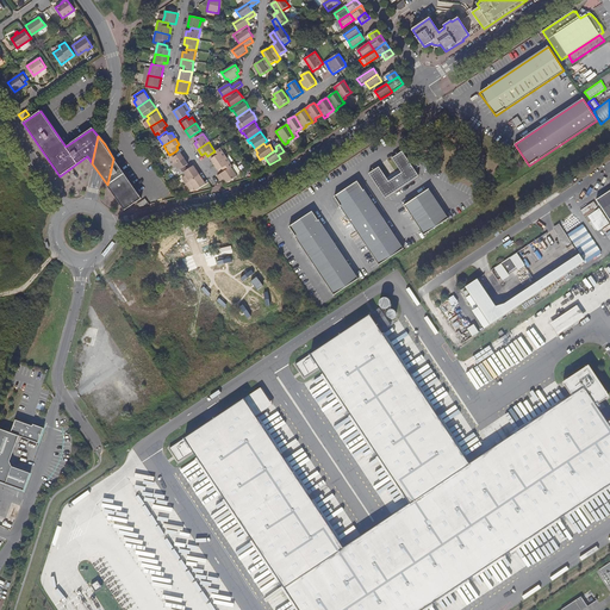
[(219,148),(215,151),(212,153),(215,156),(211,159),(216,165),(226,157),(219,148)]
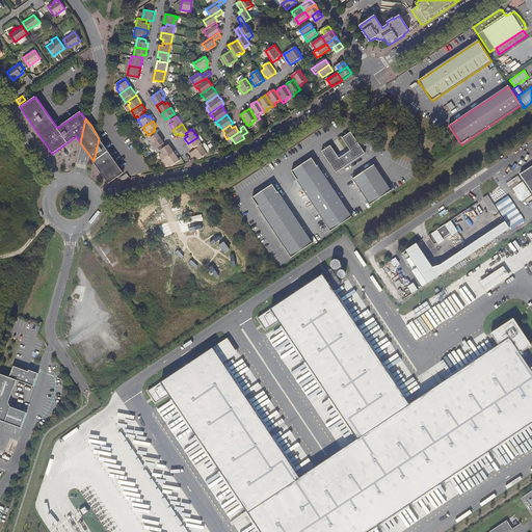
[(150,145),(161,138),(157,133),(154,135),(153,132),(148,135),(144,137),(145,138),(143,140),(148,145),(150,144),(150,145)]
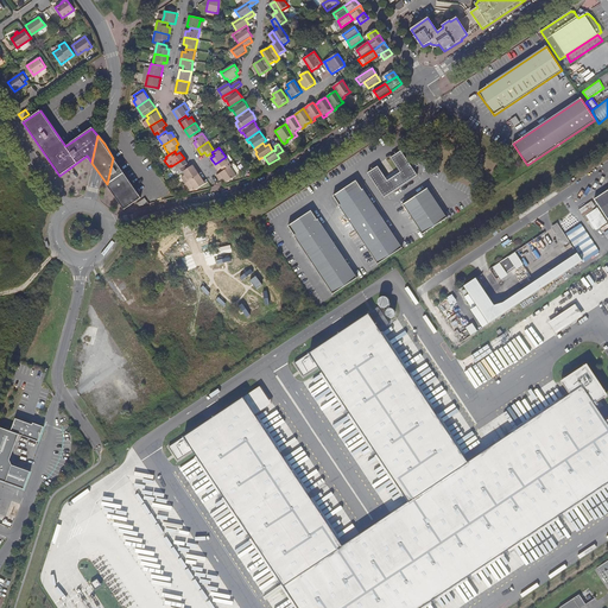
[(378,166),(367,173),(384,198),(417,176),(401,151),(391,158),(398,170),(385,178),(378,166)]
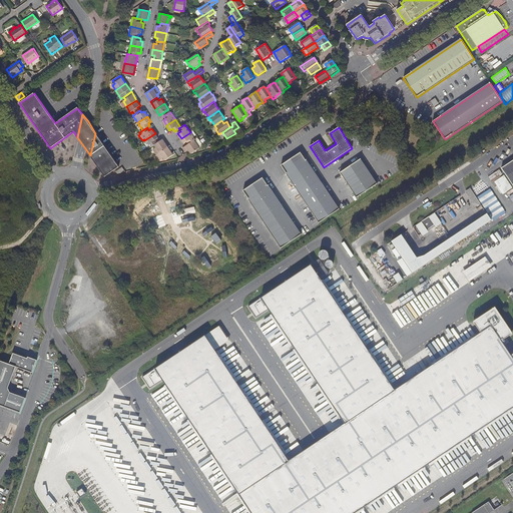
[(190,132),(181,138),(184,143),(186,141),(188,144),(194,140),(195,140),(190,132)]
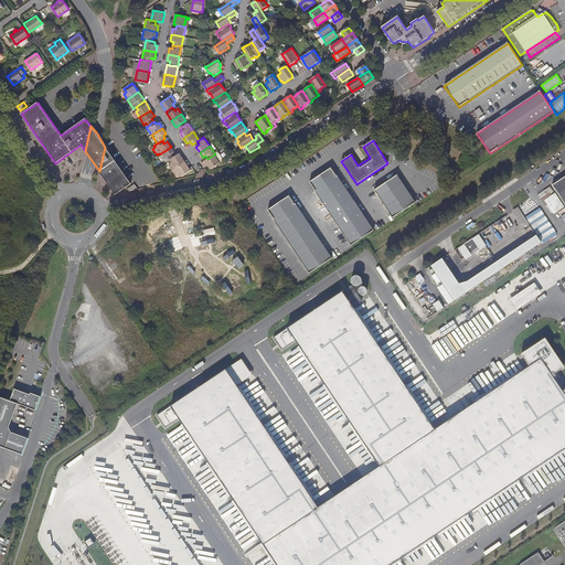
[(116,194),(131,184),(105,147),(99,171),(116,194)]
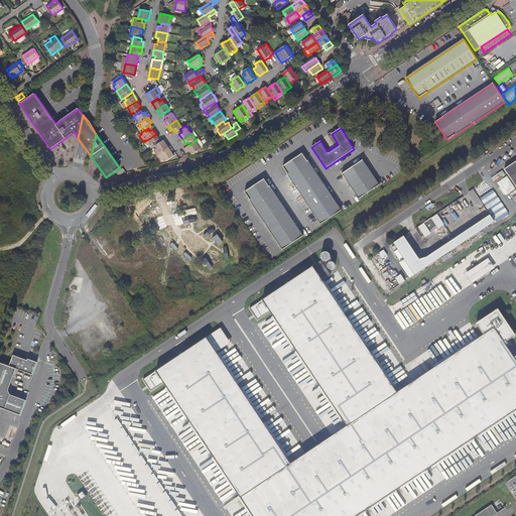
[(150,148),(155,146),(158,143),(156,140),(159,139),(156,134),(145,141),(150,148)]
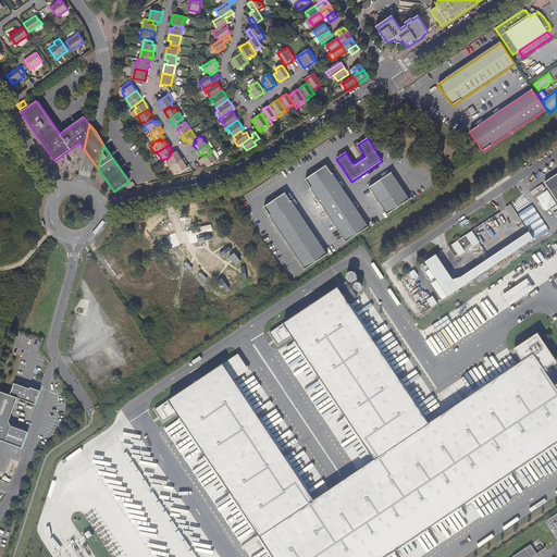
[(211,152),(205,157),(201,159),(207,168),(217,161),(215,159),(219,157),(214,150),(212,152),(211,152)]
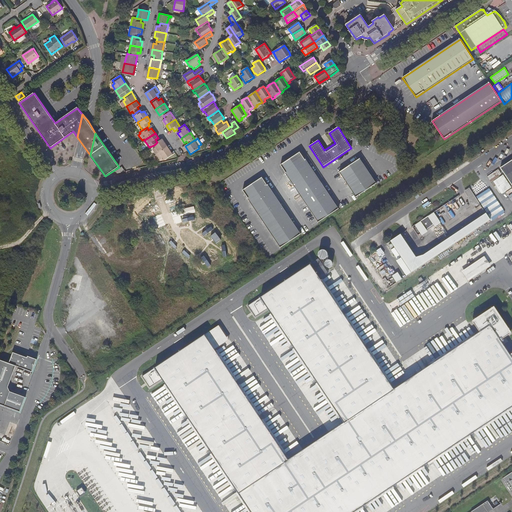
[(159,152),(167,147),(162,139),(157,142),(154,145),(159,152)]
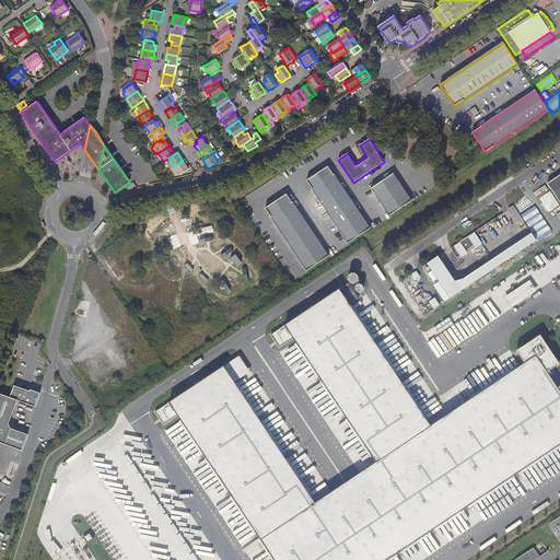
[(188,168),(183,161),(174,166),(179,175),(188,170),(188,168)]
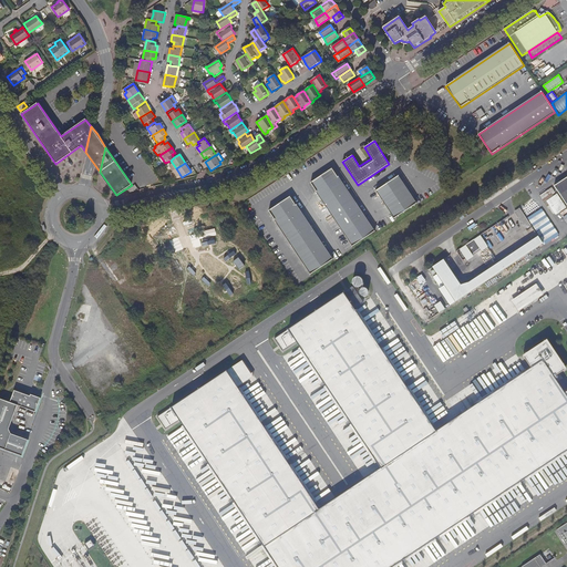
[(311,184),(353,247),(374,233),(331,169),(311,184)]
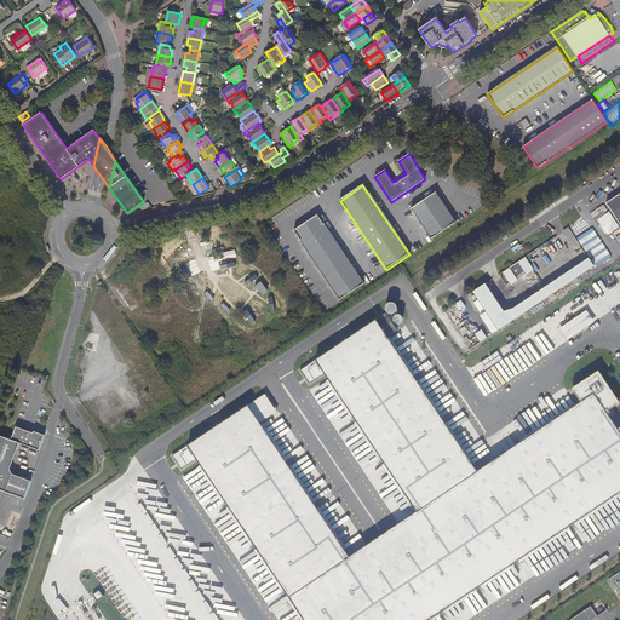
[(411,208),(431,240),(457,223),(436,193),(411,208)]
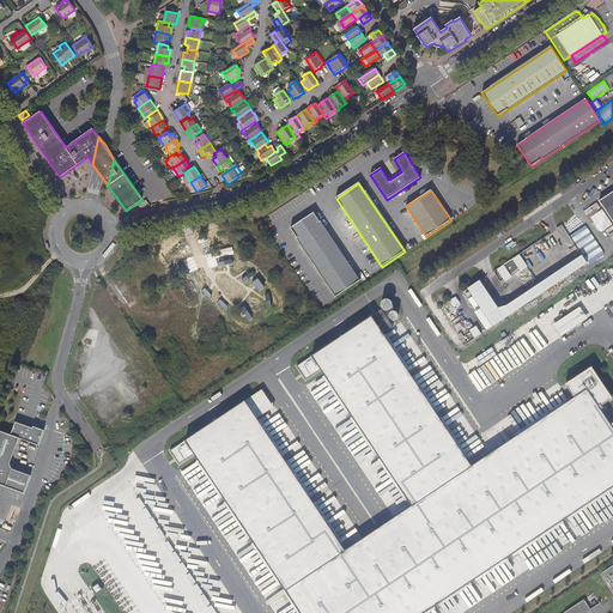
[(612,192),(600,201),(612,220),(612,192)]
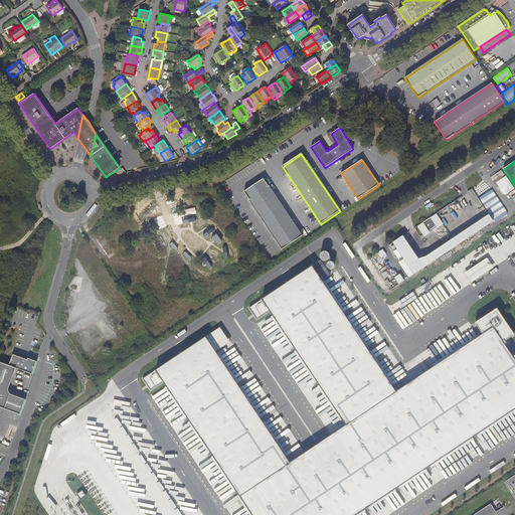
[(503,196),(514,190),(502,170),(491,177),(503,196)]
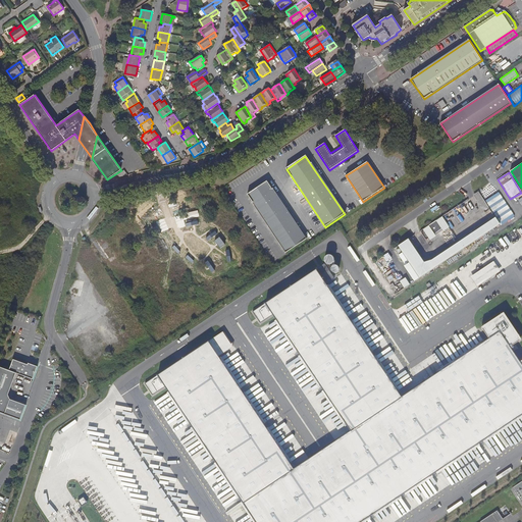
[(246,196),(285,254),(306,240),(267,181),(246,196)]
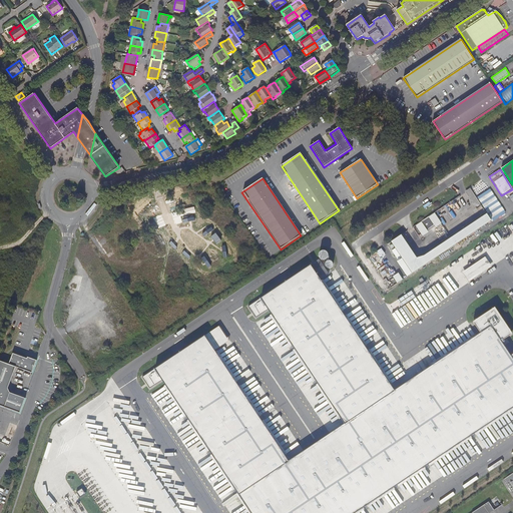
[(466,190),(468,192),(466,192),(475,206),(478,204),(481,203),(475,194),(474,194),(470,188),(466,190)]
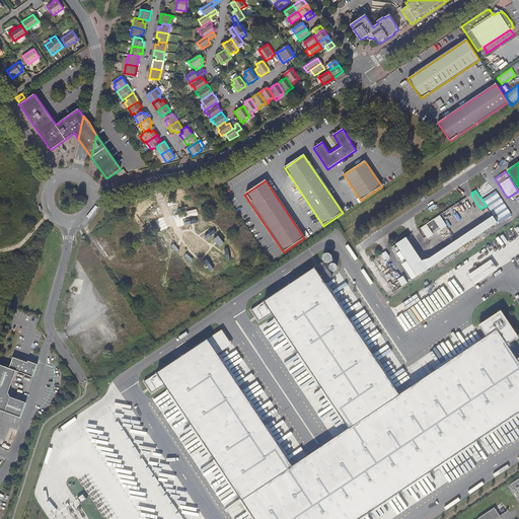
[(440,214),(437,217),(434,219),(440,227),(441,229),(447,226),(440,214)]
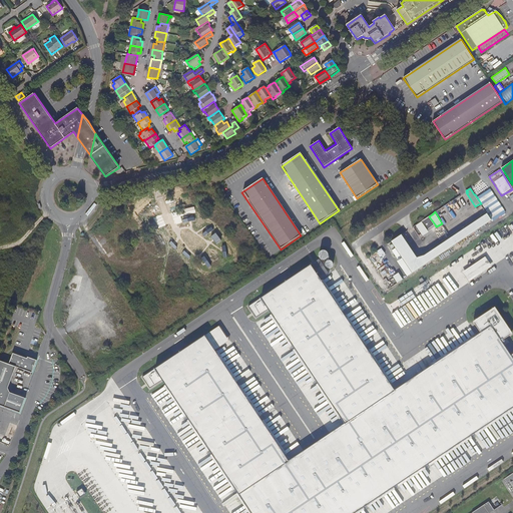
[(487,213),(422,255),(417,258),(402,234),(392,240),(413,273),(418,270),(491,220),(487,213)]
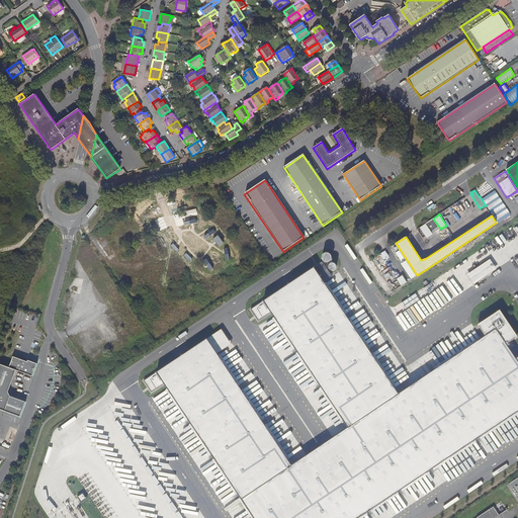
[(426,224),(432,233),(435,231),(439,227),(433,219),(426,224)]
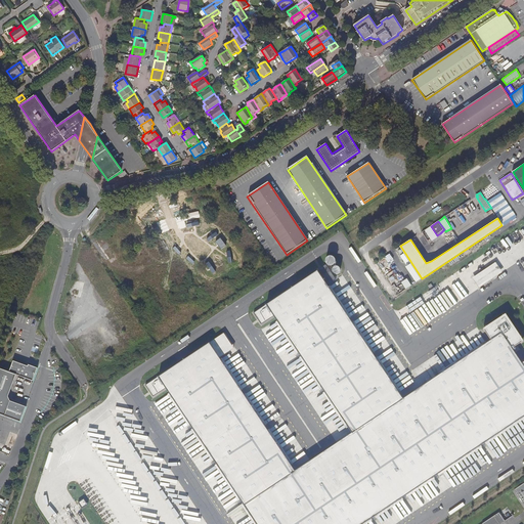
[(436,237),(437,235),(431,226),(425,230),(432,241),(436,237)]
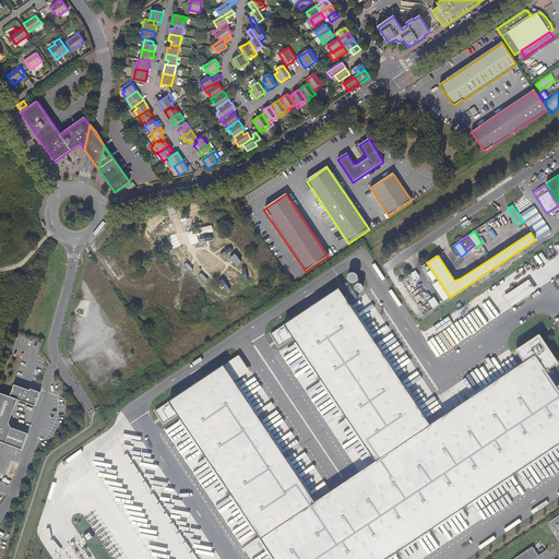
[(532,262),(536,268),(544,262),(544,263),(547,261),(543,253),(531,261),(532,262)]
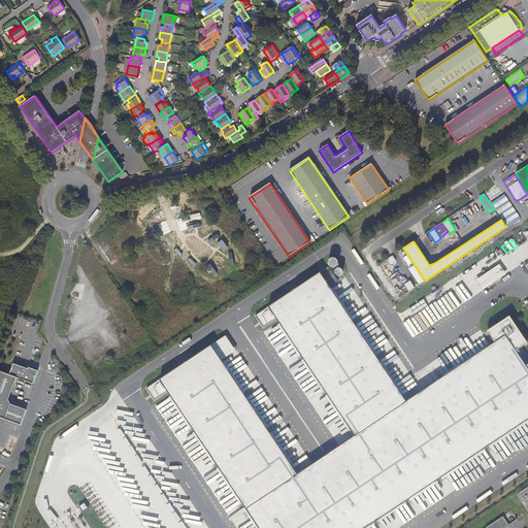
[(342,272),(342,271),(342,270),(342,269),(341,269),(341,268),(340,268),(339,268),(338,268),(337,268),(336,268),(336,269),(335,269),(334,267),(335,267),(336,267),(336,266),(337,266),(337,265),(338,264),(338,263),(338,262),(338,261),(337,260),(337,259),(336,259),(335,258),(334,258),(333,258),(332,258),(331,258),(330,259),(329,260),(329,261),(328,261),(328,262),(328,263),(328,264),(329,264),(329,265),(329,266),(330,266),(329,267),(256,316),(263,327),(275,318),(355,436),(298,473),(211,344),(146,388),(155,400),(167,391),(258,527),(364,527),(527,419),(527,364),(526,365),(517,351),(526,344),(509,318),(488,332),(494,342),(406,401),(330,288),(338,282),(334,275),(335,274),(336,274),(336,275),(337,275),(338,275),(339,275),(340,275),(341,275),(341,274),(342,274),(342,273),(342,272)]
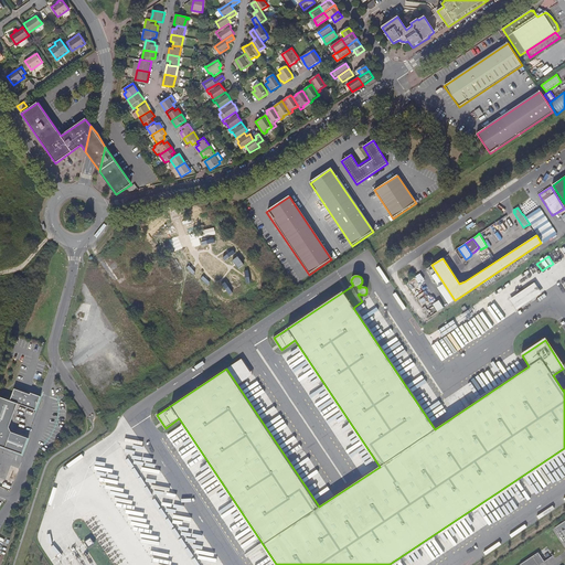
[(516,310),(542,294),(534,283),(509,299),(516,310)]
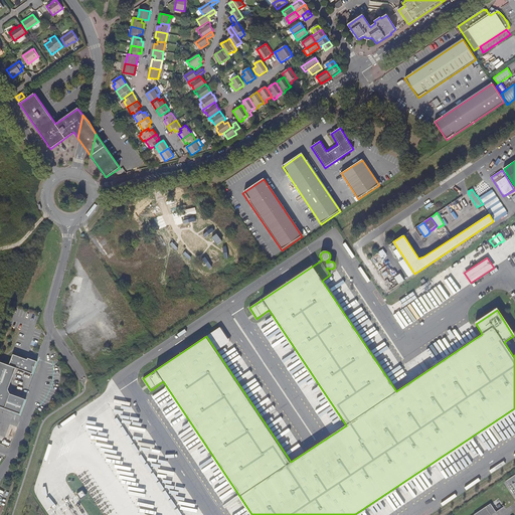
[(393,359),(344,279),(337,284),(336,281),(341,278),(338,273),(325,282),(345,313),(358,305),(360,309),(348,316),(368,348),(379,341),(382,345),(371,351),(381,366),(393,359)]
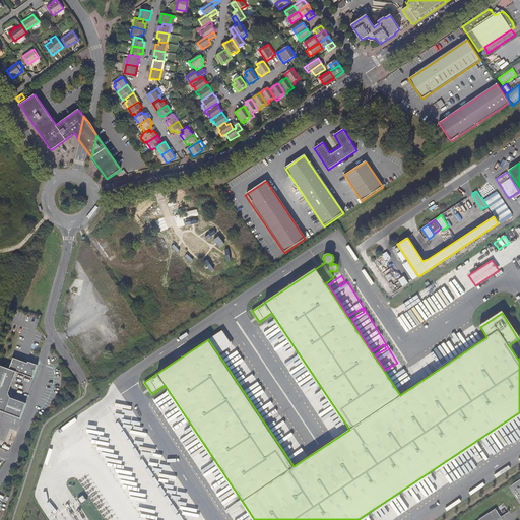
[(402,287),(407,284),(403,277),(398,281),(402,287)]
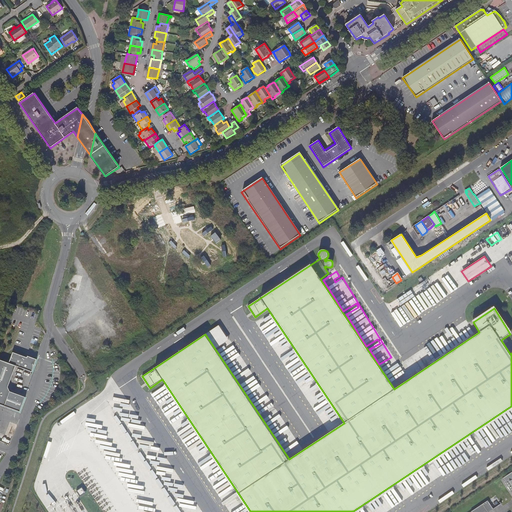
[(416,298),(406,303),(409,309),(410,313),(408,316),(403,306),(397,310),(402,314),(401,316),(404,319),(407,317),(408,320),(411,317),(412,318),(441,304),(436,296),(441,293),(443,294),(448,288),(449,288),(452,285),(448,282),(445,283),(444,282),(418,294),(416,298)]
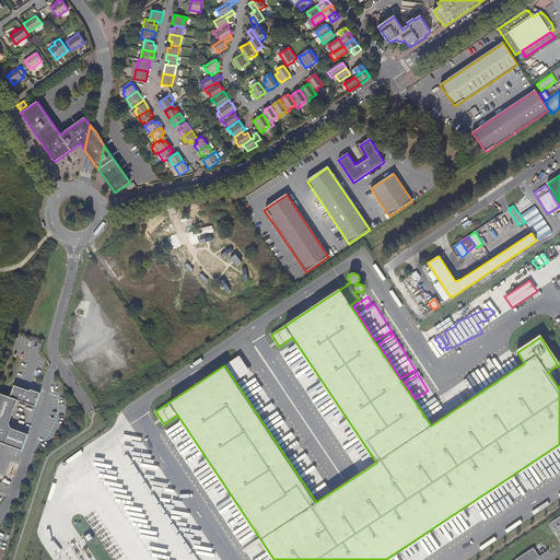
[(71,325),(70,335),(78,336),(80,326),(71,325)]
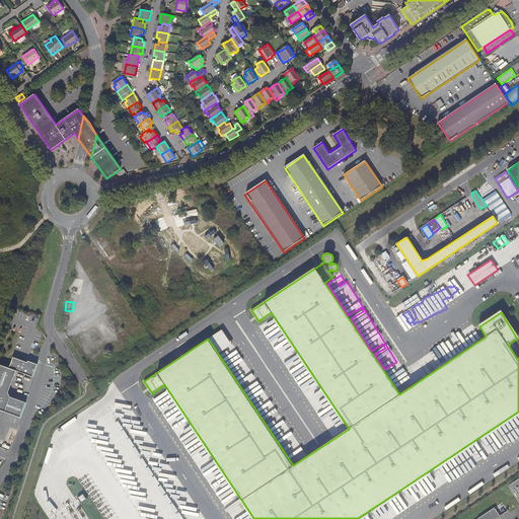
[(9,368),(0,364),(0,410),(20,418),(25,401),(10,396),(8,391),(15,371),(31,376),(36,364),(30,362),(30,364),(13,358),(9,368)]
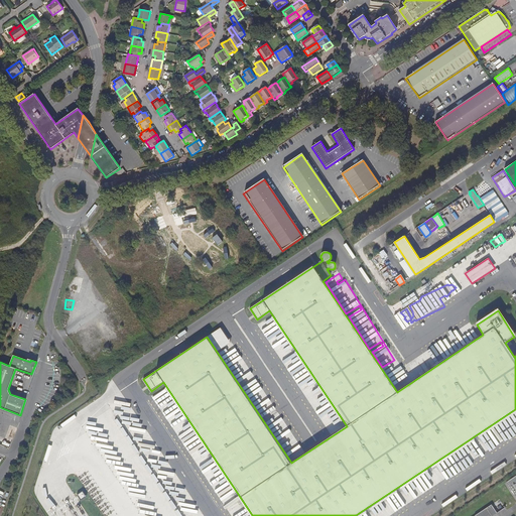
[(201,515),(148,430),(136,423),(134,422),(131,419),(128,433),(130,434),(140,450),(141,450),(171,499),(175,500),(174,504),(175,505),(179,510),(182,511),(181,514),(183,515),(201,515)]
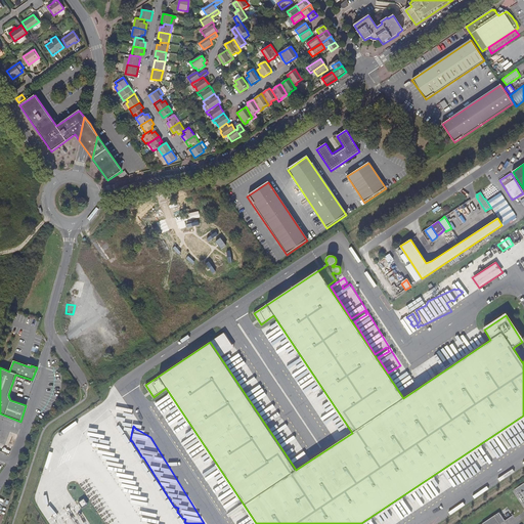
[(523,504),(523,482),(514,489),(523,504)]
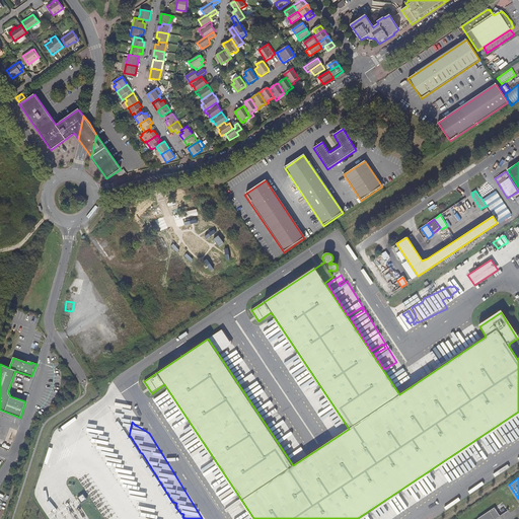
[(81,501),(86,498),(83,493),(78,497),(81,501)]
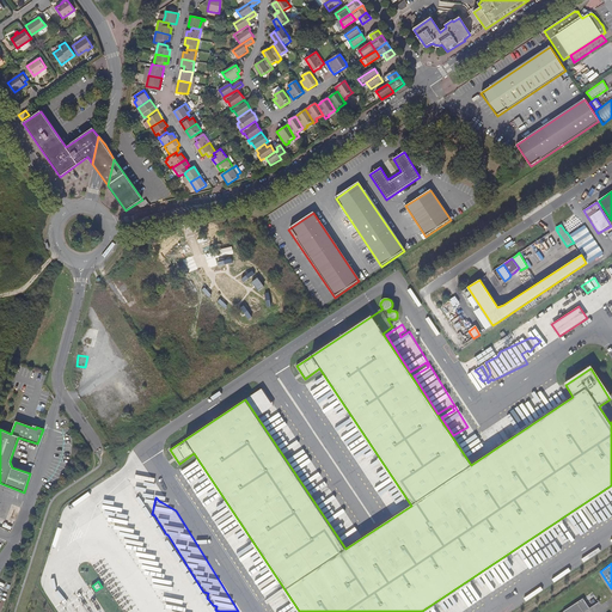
[(563,611),(564,611),(582,611),(589,607),(582,598),(563,611)]
